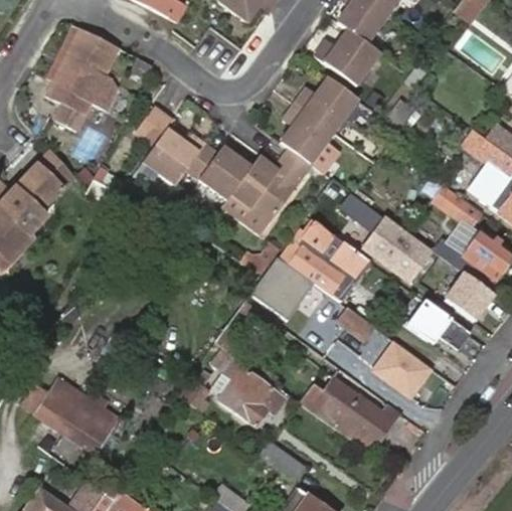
[(141,0),(171,15),(178,0),(141,0)]
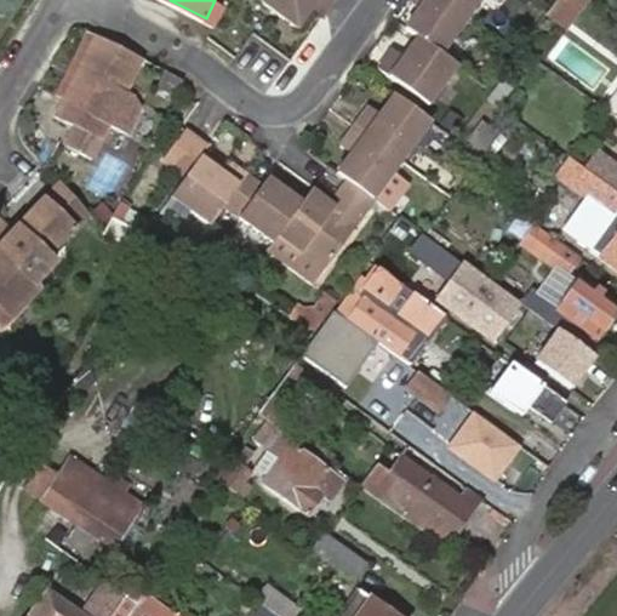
[(215,0),(206,18),(216,23),(228,4),(220,0),(215,0)]
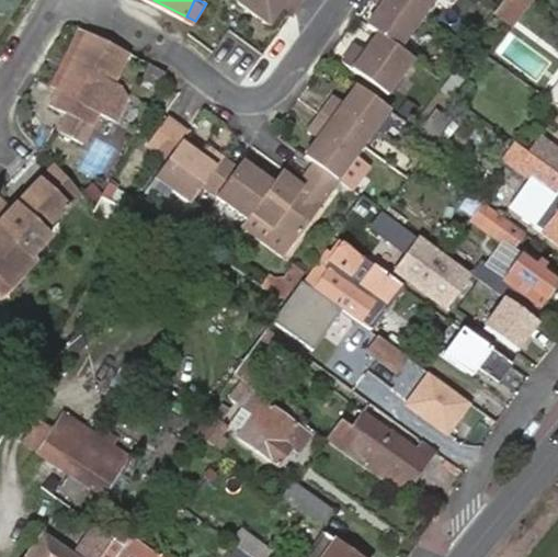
[(261,0),(277,12),(285,0),(261,0)]
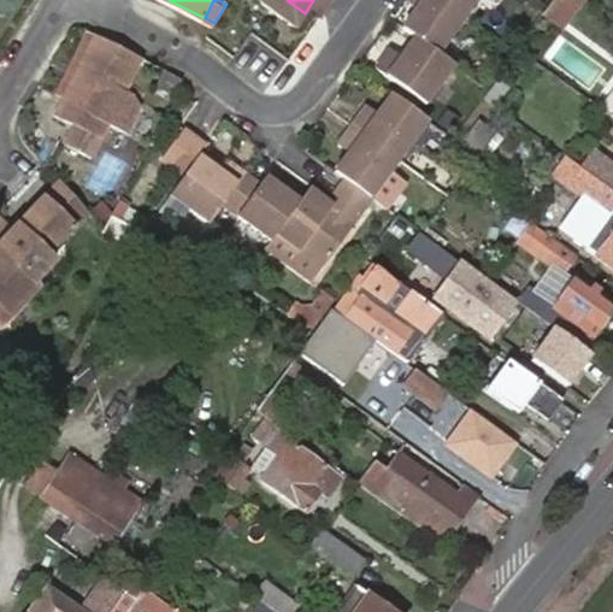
[(467,9),(455,0),(420,0),(418,4),(405,23),(414,30),(440,49),(467,9)]
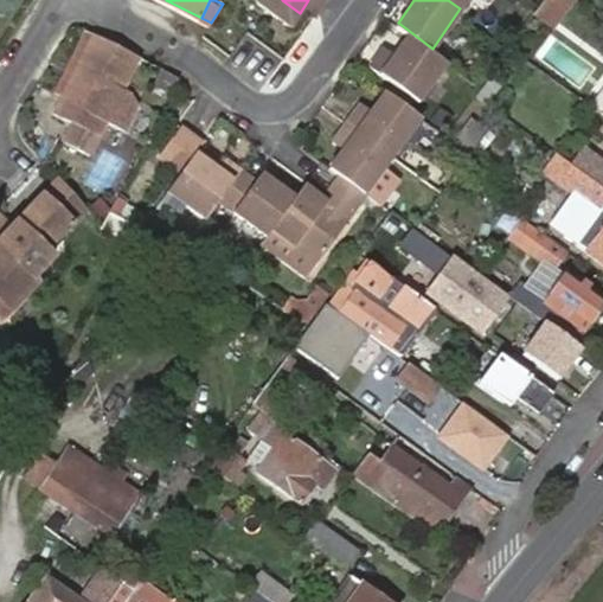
[(557,18),(570,0),(550,0),(544,8),(557,18)]
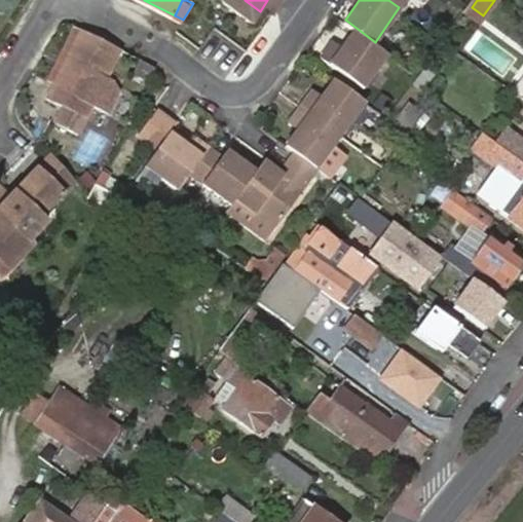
[(86,27),(79,24),(51,76),(58,80),(86,27)]
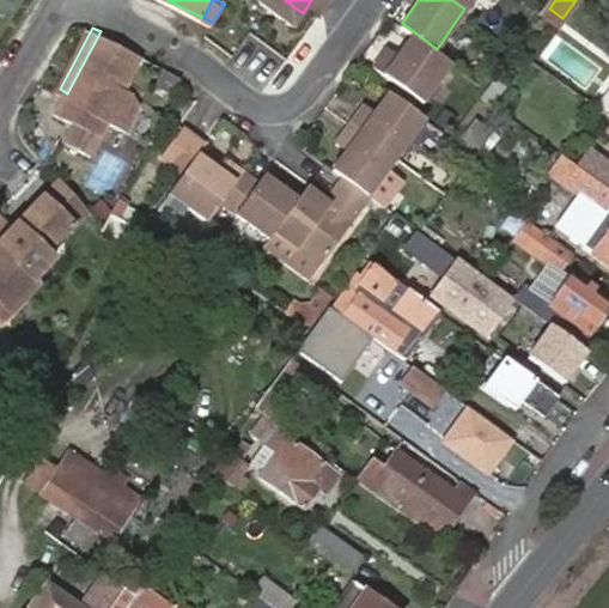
[(425,99),(452,60),(437,49),(412,30),(399,50),(394,56),(384,48),(375,61),(425,99)]
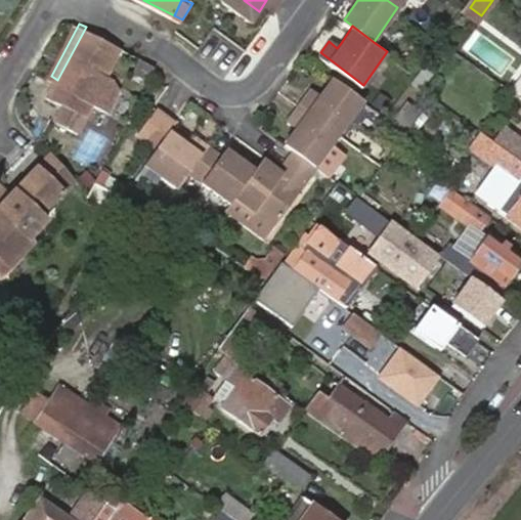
[(111,76),(125,47),(86,27),(57,80),(49,95),(67,104),(58,120),(81,132),(96,103),(111,112),(123,88),(117,79),(111,76)]
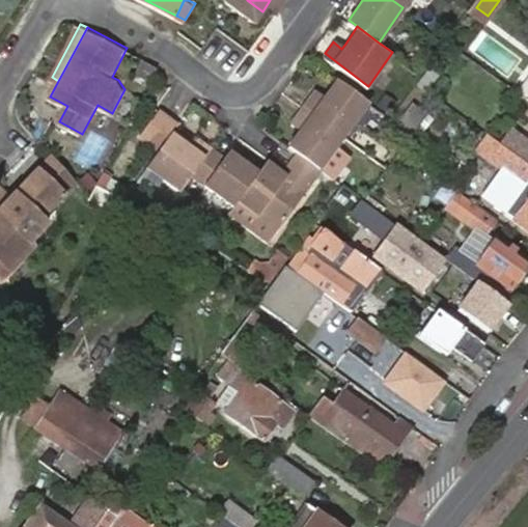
[(337,37),(333,42),(341,49),(345,44),(337,37)]
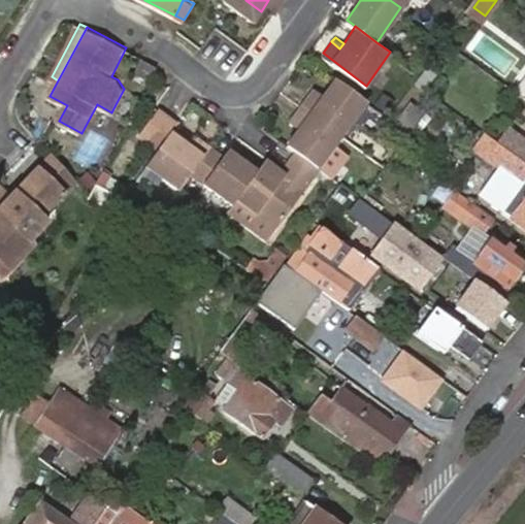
[(154,82),(158,76),(163,67),(144,58),(137,72),(154,82)]
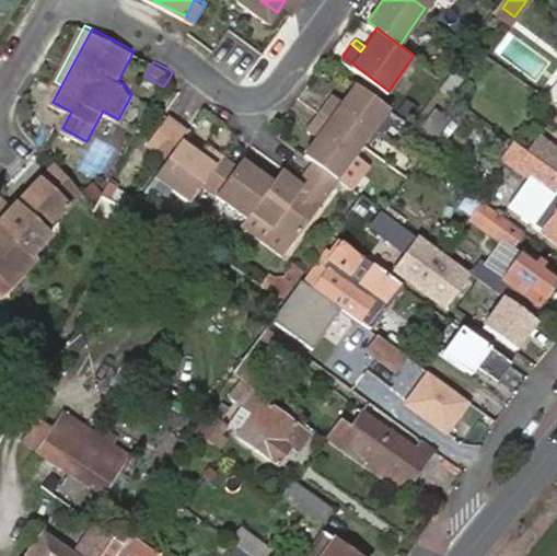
[(454,68),(441,87),(452,93),(465,74),(454,68)]
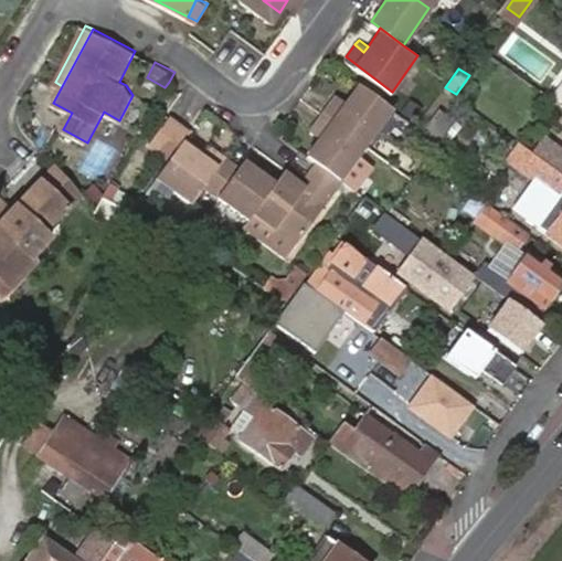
[(324,109),(366,141),(393,105),(360,81),(348,98),(345,104),(333,96),(324,109)]
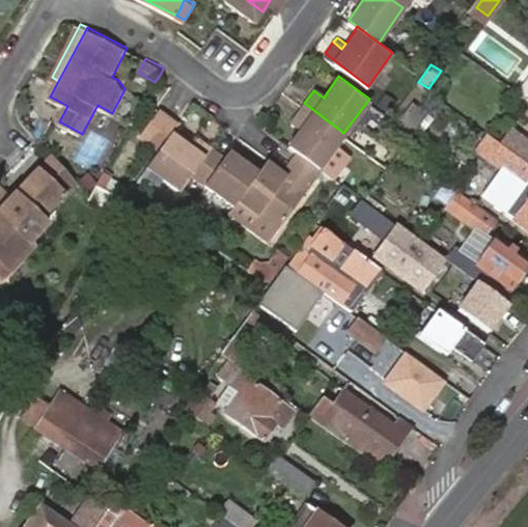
[(316,85),(313,90),(324,98),(327,92),(316,85)]
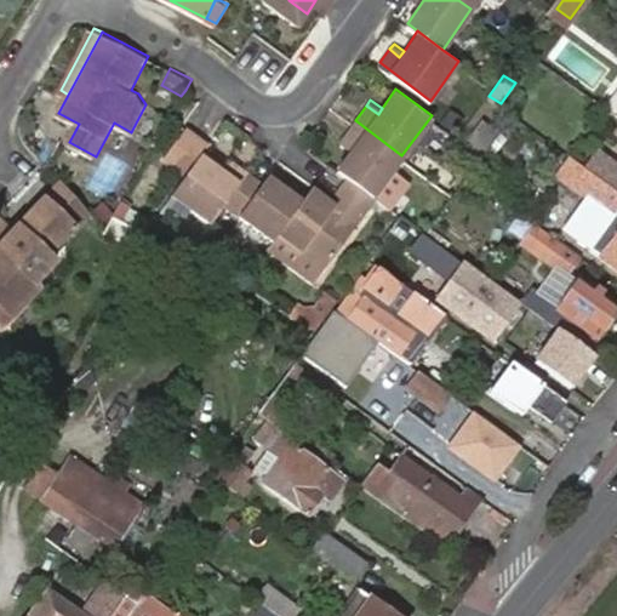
[(483,112),(457,144),(474,158),(500,124),(483,112)]
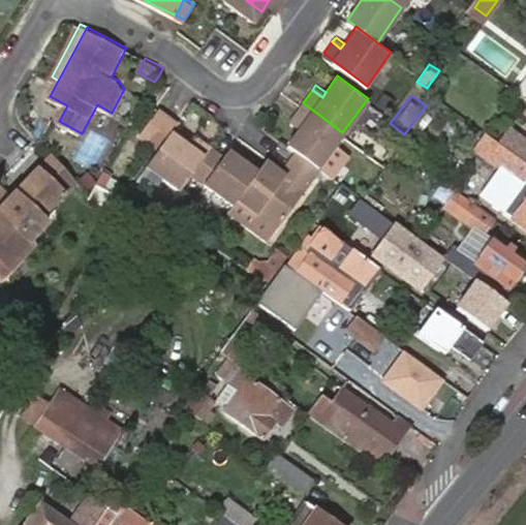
[(297,149),(318,164),(342,132),(303,102),(294,115),(304,122),(300,126),(287,143),(297,149)]
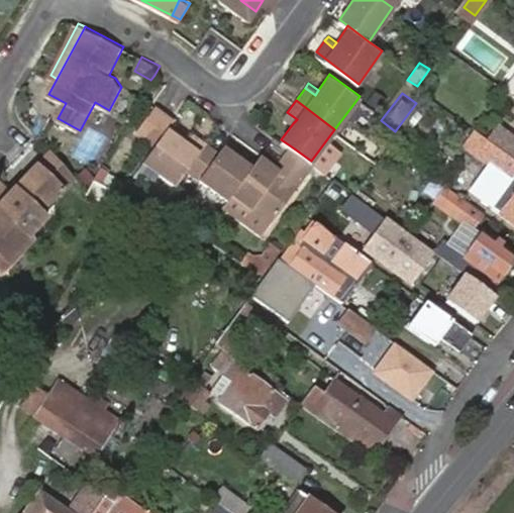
[(284,116),(293,123),(297,119),(287,112),(284,116)]
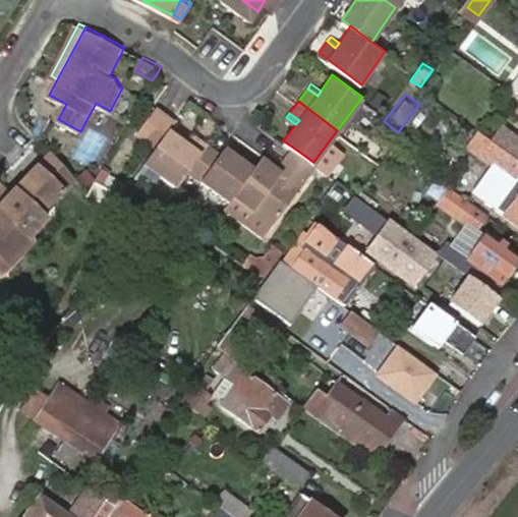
[(147,162),(178,185),(189,170),(209,142),(198,135),(192,144),(186,139),(170,127),(147,162)]
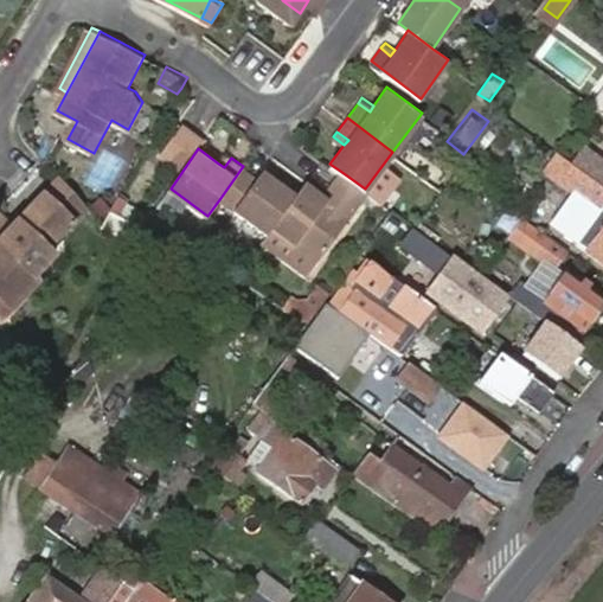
[(602,181),(577,162),(558,151),(546,168),(578,191),(600,206),(578,237),(602,255),(602,181)]
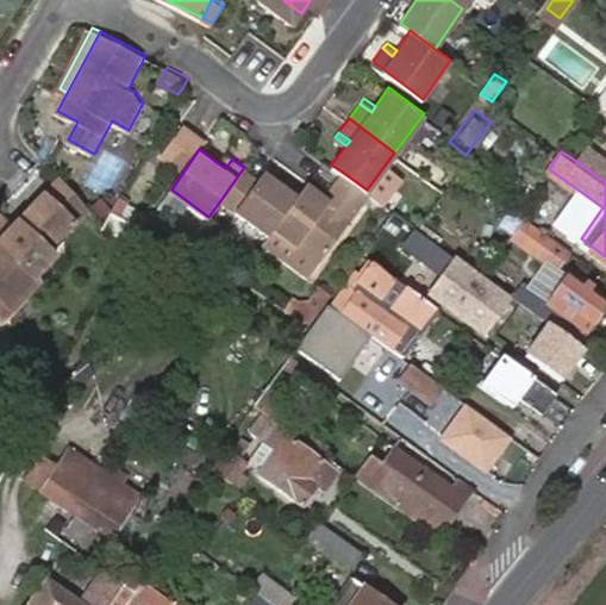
[(225,153),(218,163),(225,168),(232,158),(225,153)]
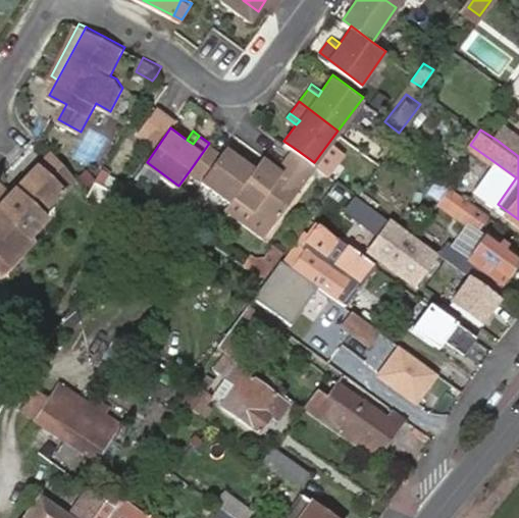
[(497,140),(518,156),(518,141),(503,131),(497,140)]
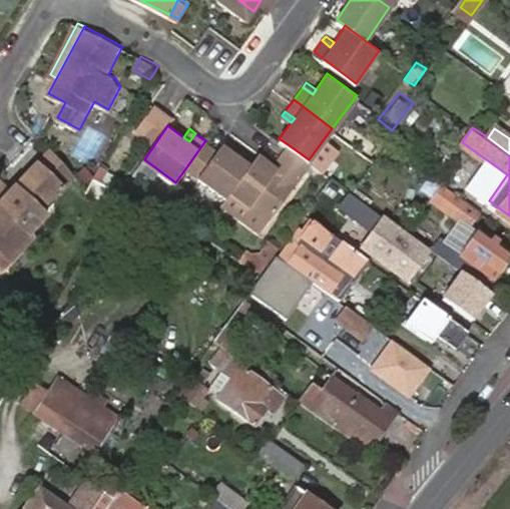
[(205,140),(186,167),(227,195),(231,189),(250,163),(223,143),(218,149),(205,140)]
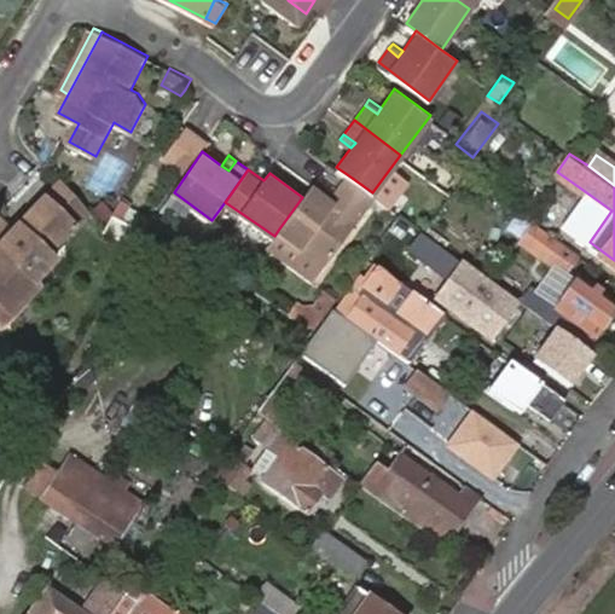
[(302,197),(279,229),(326,264),(376,195),(372,192),(347,174),(336,189),(342,192),(335,201),(330,197),(311,185),(302,197)]
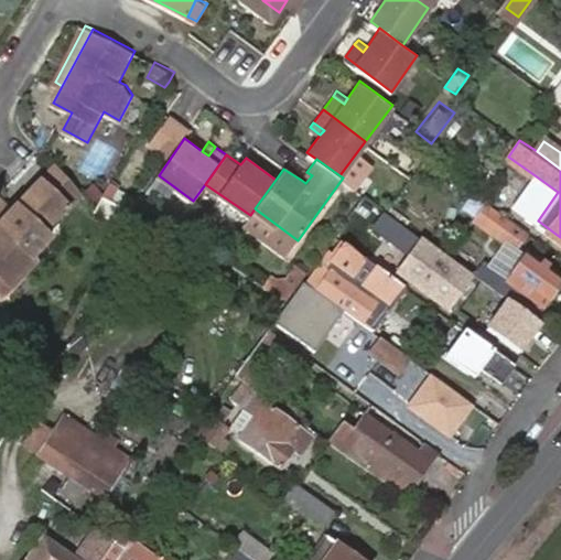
[(82,191),(57,164),(13,210),(0,195),(0,273),(11,286),(39,258),(33,252),(50,236),(44,230),(82,191)]
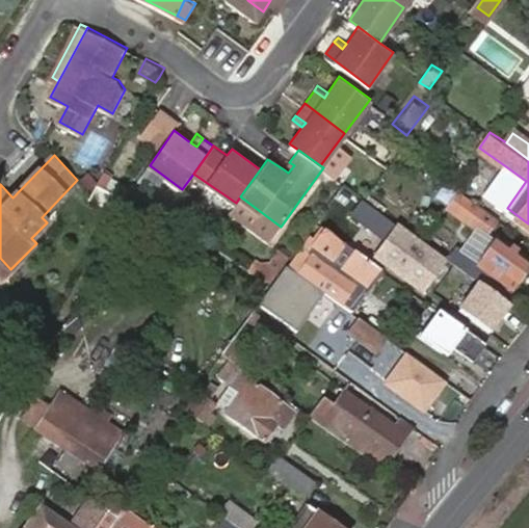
[(289,162),(284,169),(288,173),(294,165),(289,162)]
